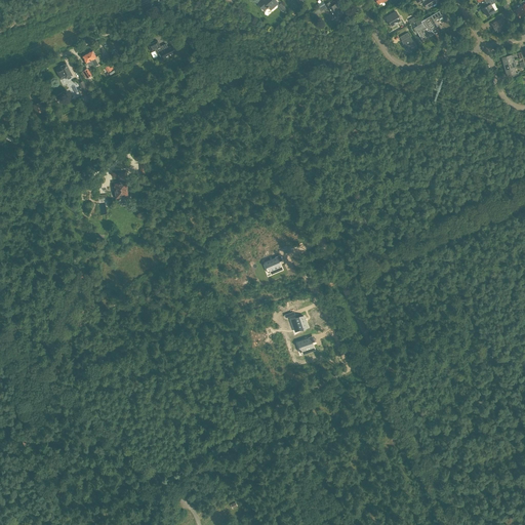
[(278,4),(274,0),(259,0),(256,2),(264,10),(268,7),(271,10),(278,4)]
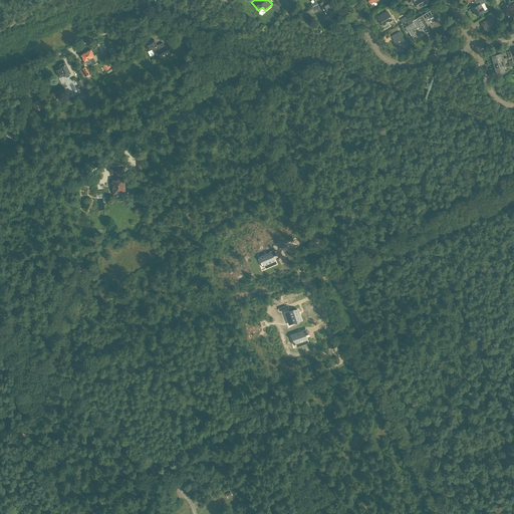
[(430,2),(428,0),(417,0),(416,0),(409,0),(411,4),(415,2),(419,8),(430,2)]
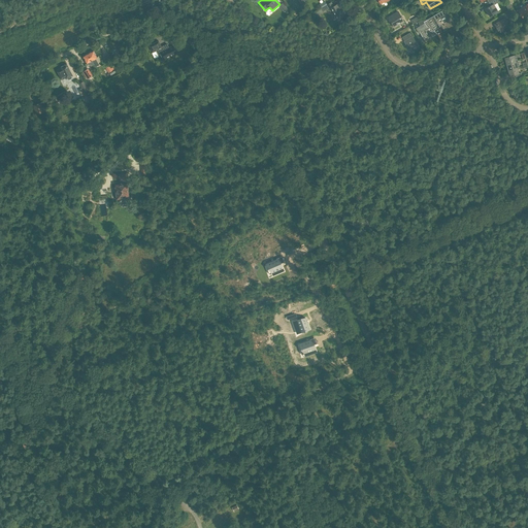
[(493,0),(489,3),(491,6),(486,9),(490,17),(495,13),(498,11),(494,4),(501,0),(493,0)]
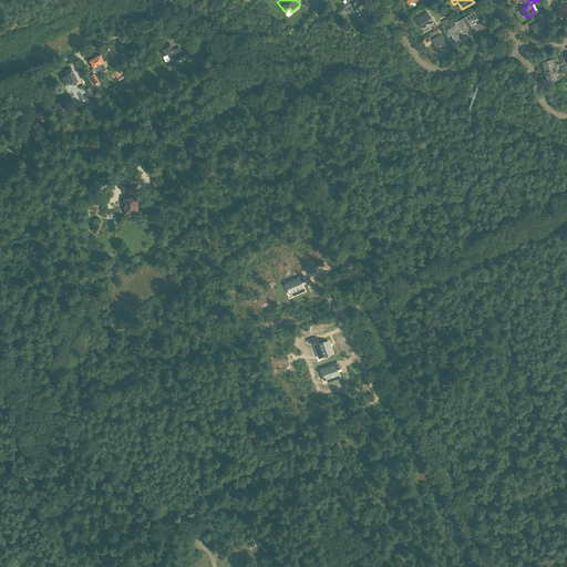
[(354,8),(352,9),(354,12),(357,11),(362,20),(361,21),(363,24),(369,21),(368,18),(372,16),(364,3),(359,7),(356,2),(353,4),(354,8)]
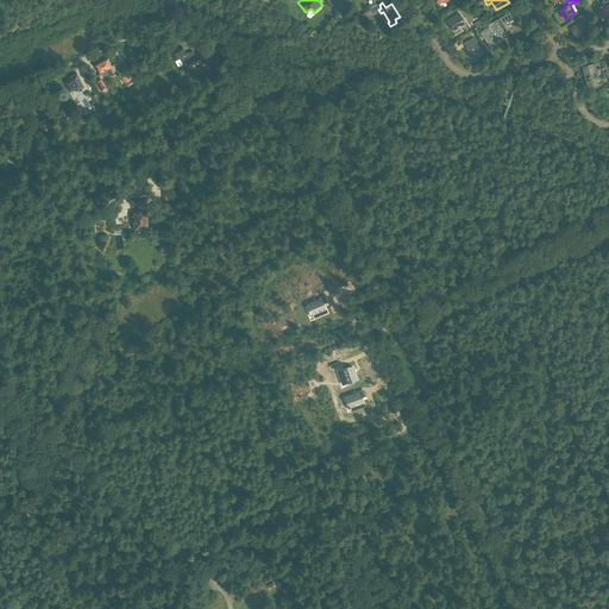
[(327,14),(332,11),(326,4),(322,7),(327,14)]
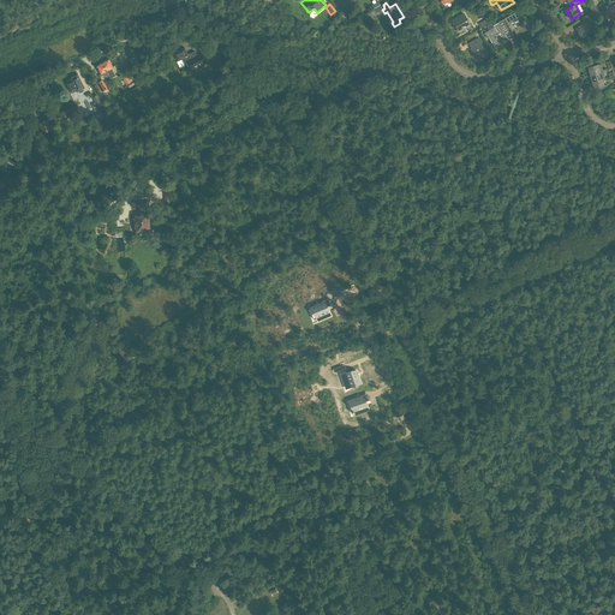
[(366,21),(376,15),(376,13),(382,10),(384,9),(383,5),(374,11),(364,17),(366,21)]
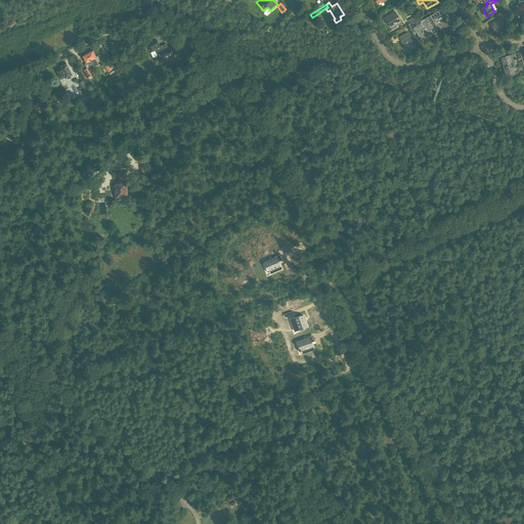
[(519,17),(523,13),(523,9),(521,6),(515,10),(519,17)]
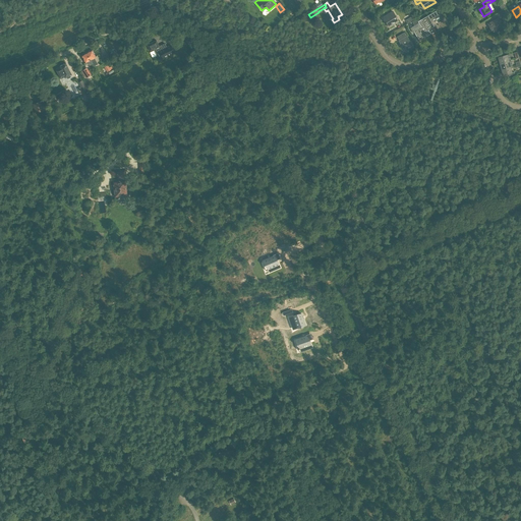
[(390,27),(399,21),(393,11),(384,17),(390,27)]
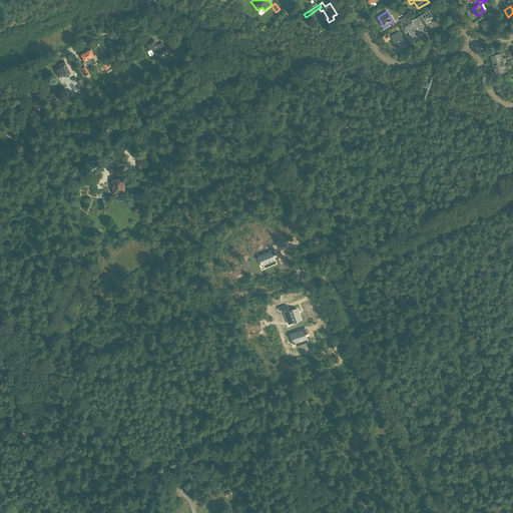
[(441,23),(435,12),(435,13),(431,15),(429,11),(419,17),(420,20),(425,28),(429,25),(431,29),(435,27),(435,26),(441,23)]
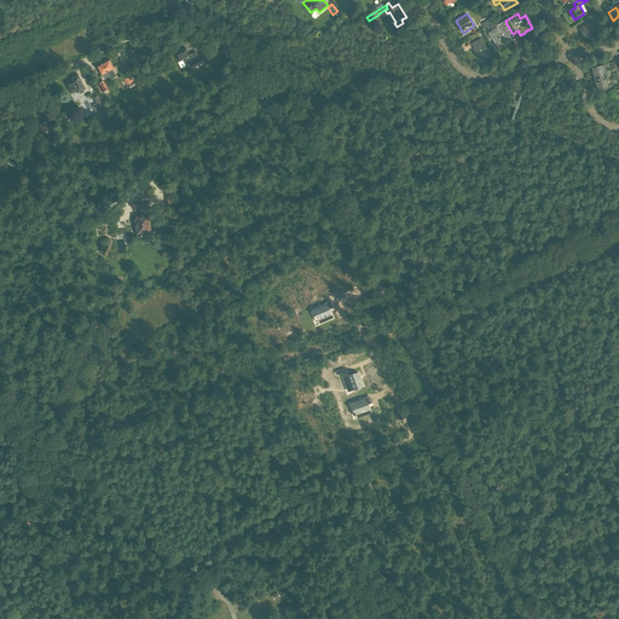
[(509,35),(513,34),(507,24),(505,21),(497,25),(498,28),(489,34),(491,39),(492,39),(497,46),(505,41),(507,44),(512,40),(509,35)]
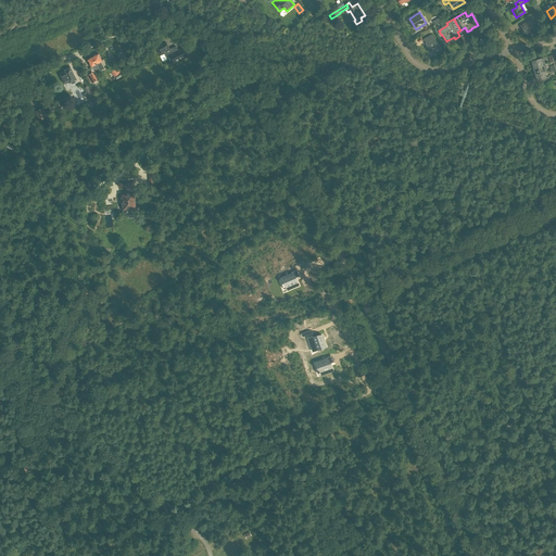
[(525,34),(536,27),(532,20),(520,26),(525,34)]
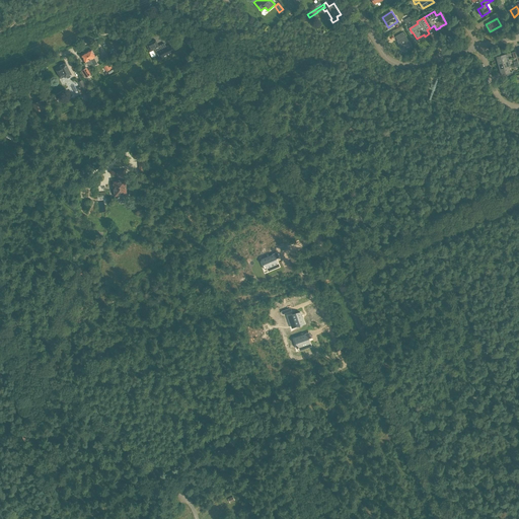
[(405,36),(403,32),(396,36),(397,41),(403,52),(412,48),(405,35),(405,36)]
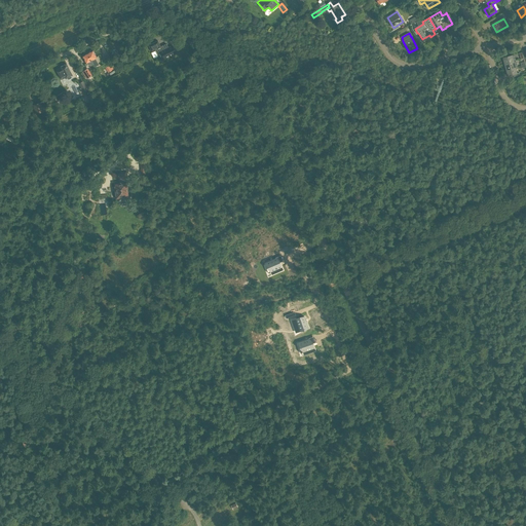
[(168,46),(166,43),(161,46),(158,40),(148,44),(151,51),(155,49),(161,62),(177,53),(173,44),(168,46)]
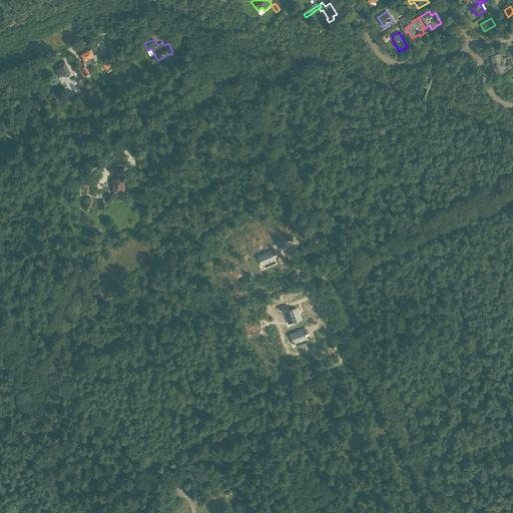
[(88,51),(86,52),(91,63),(92,65),(96,63),(93,57),(94,56),(90,49),(90,50),(89,48),(87,49),(88,51)]
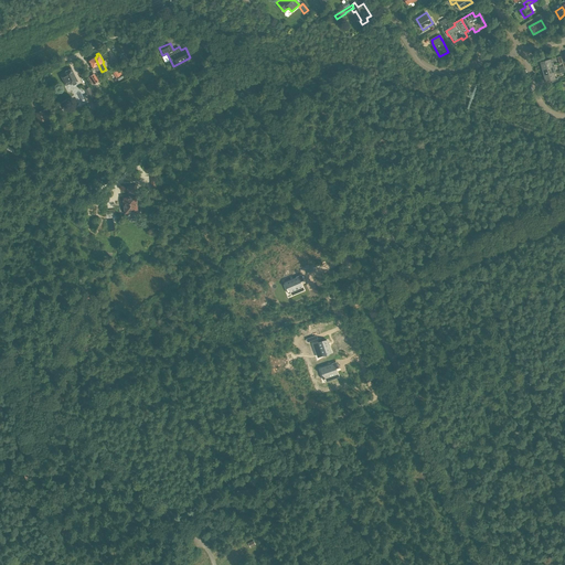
[(93,59),(93,57),(89,59),(89,60),(88,61),(93,68),(95,66),(97,70),(98,71),(100,70),(95,57),(93,59)]
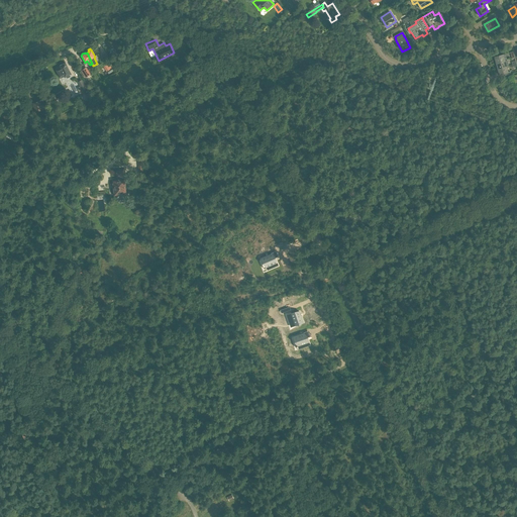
[(496,63),(507,60),(505,54),(494,57),(496,63)]
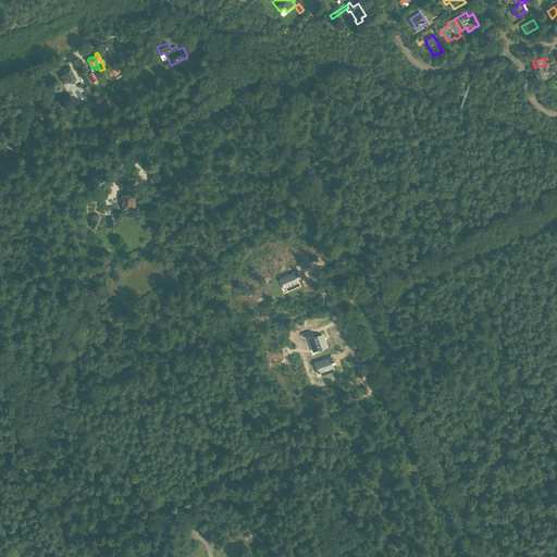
[(535,74),(545,72),(547,71),(546,64),(534,67),(534,71),(533,71),(534,74),(535,74)]
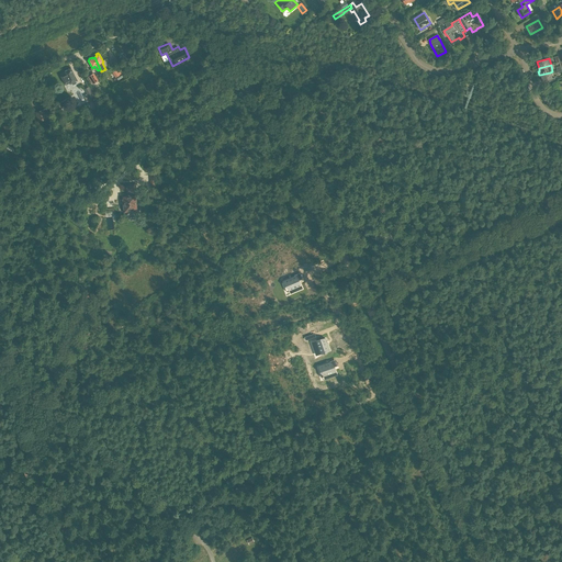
[(65,72),(60,75),(62,76),(62,77),(63,79),(64,79),(66,85),(70,82),(70,83),(71,82),(72,85),(74,85),(76,83),(76,82),(75,81),(76,80),(70,69),(69,69),(68,69),(66,70),(66,71),(65,71),(65,72)]
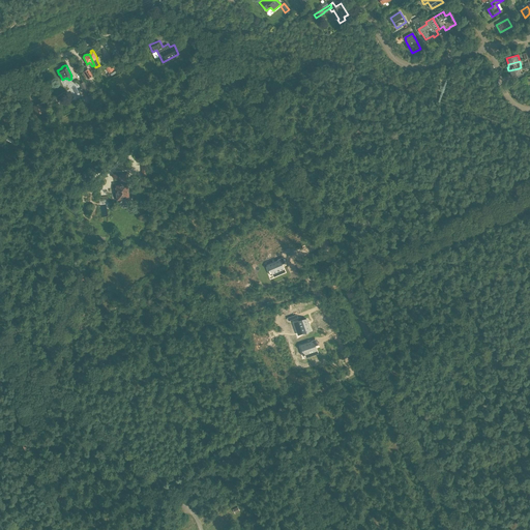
[(521,74),(519,68),(509,70),(511,77),(517,75),(518,78),(524,77),(523,74),(521,74)]
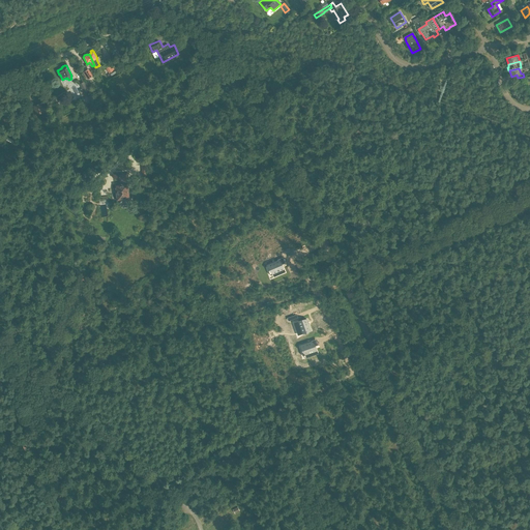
[(88,79),(92,76),(88,69),(84,72),(88,79)]
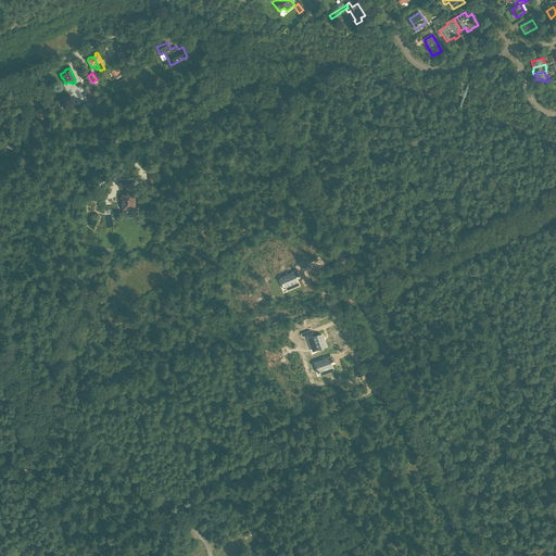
[(88,86),(83,88),(84,89),(90,102),(91,101),(91,102),(96,100),(93,96),(93,95),(88,86)]
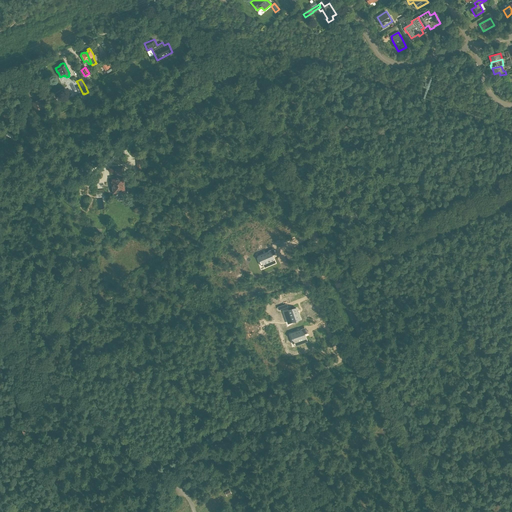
[(59,102),(63,100),(59,92),(55,94),(59,102)]
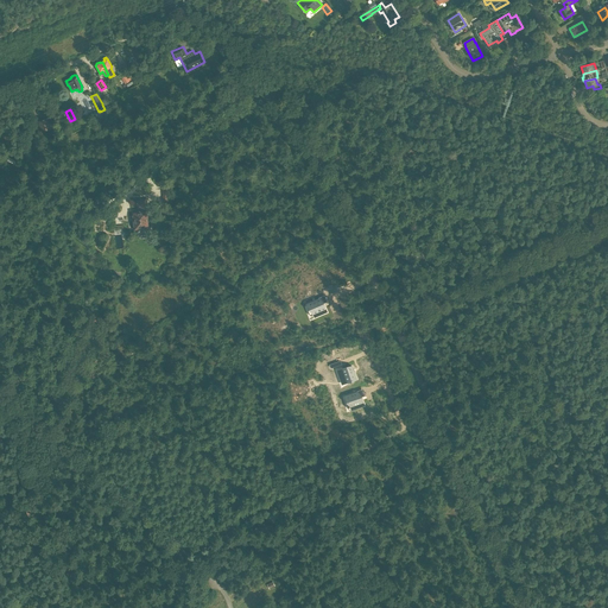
[(42,131),(50,128),(46,119),(39,122),(42,131)]
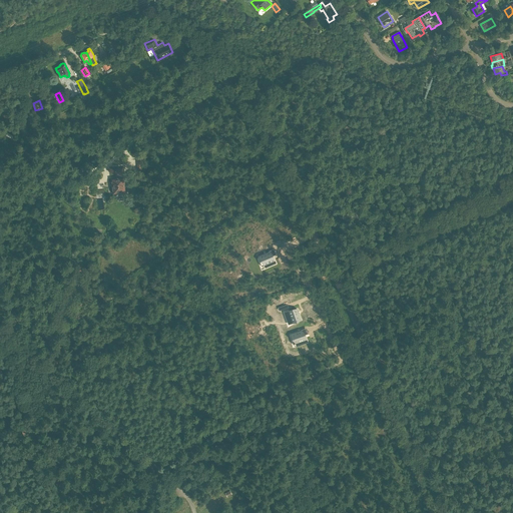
[(124,192),(122,174),(123,174),(122,168),(115,169),(116,175),(116,178),(115,178),(114,178),(113,178),(112,179),(113,193),(124,192)]
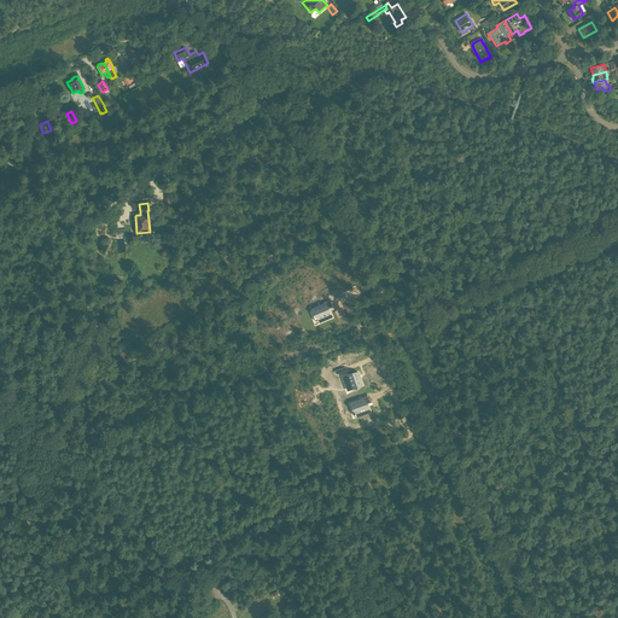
[(325,305),(313,310),(315,316),(314,316),(316,322),(332,315),(330,310),(327,310),(325,305)]
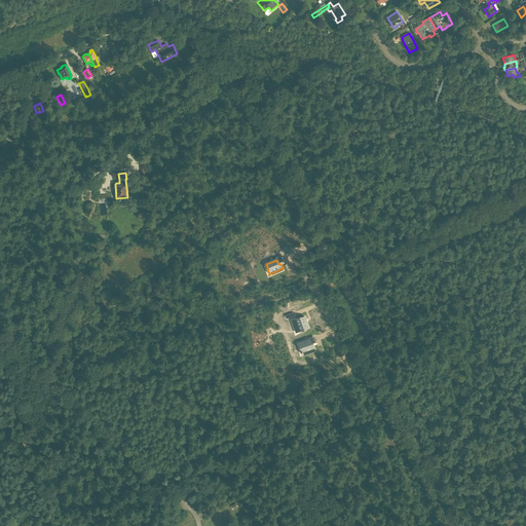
[(296,318),(292,320),(295,330),(299,329),(300,331),(308,328),(304,316),(296,320),(296,318)]
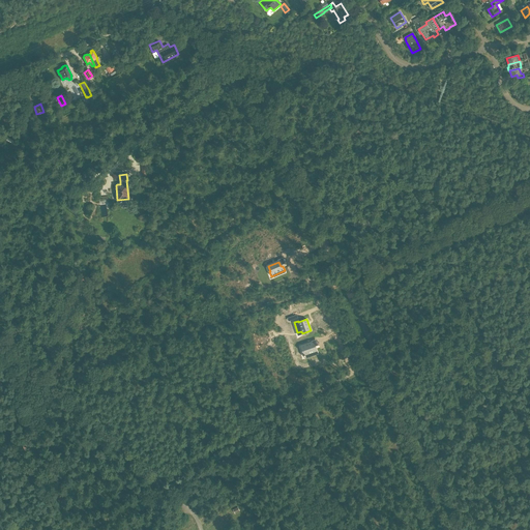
[(312,341),(300,344),(302,349),(300,349),(302,354),(316,350),(315,345),(313,345),(312,341)]
